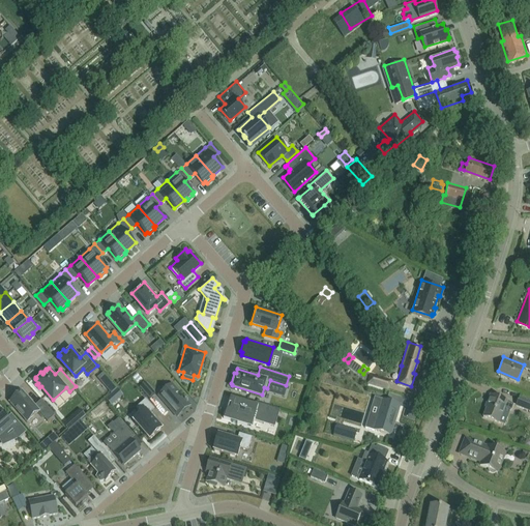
[(104,370),(98,375),(101,379),(108,374),(104,370)]
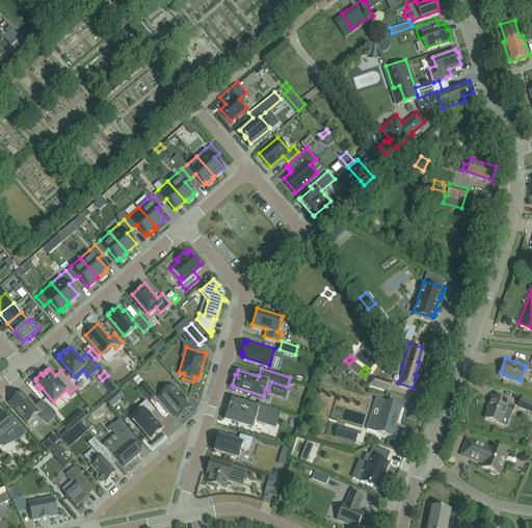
[(392,379),(372,373),(369,380),(389,387),(392,379)]
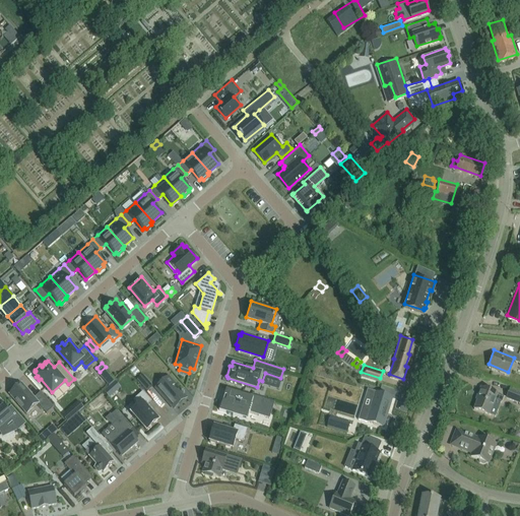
[(151,383),(142,372),(137,377),(146,387),(151,383)]
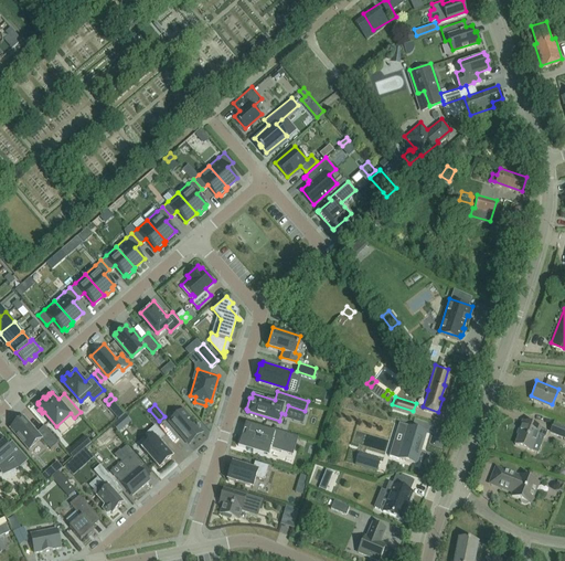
[(169,419),(189,441),(203,429),(183,406),(169,419)]
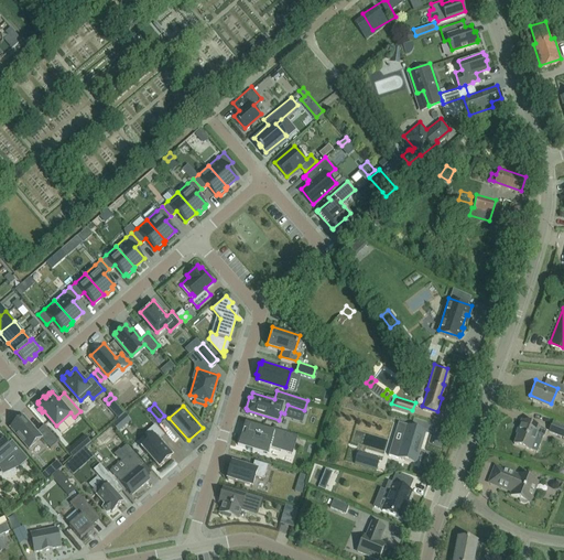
[(36,428),(23,413),(22,415),(21,413),(15,417),(18,419),(10,424),(29,447),(41,434),(51,445),(58,439),(44,422),(36,428)]
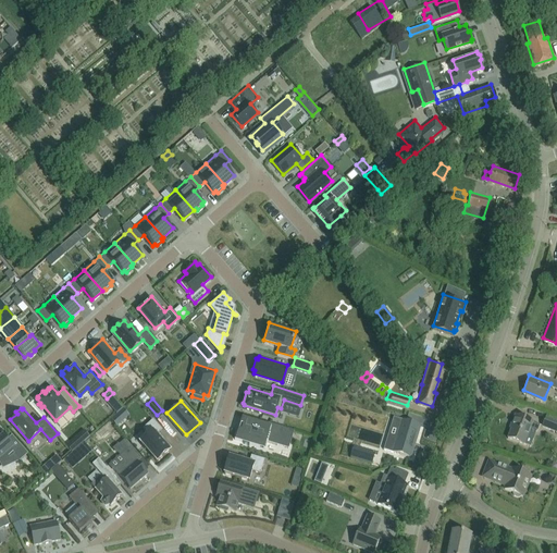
[(532,419),(532,418),(515,412),(511,419),(514,419),(507,434),(523,441),(530,425),(537,428),(540,421),(532,419)]
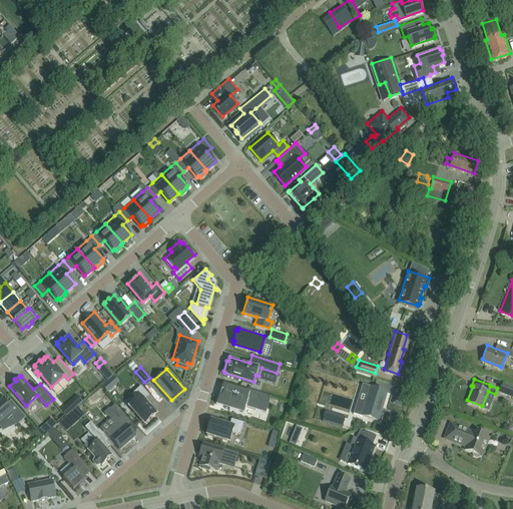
[(255,407),(259,399),(268,402),(271,394),(233,382),(232,385),(222,382),(218,397),(217,396),(217,397),(218,398),(217,399),(216,399),(217,400),(217,401),(216,401),(215,401),(224,404),(224,405),(229,407),(244,412),(244,411),(243,411),(245,404),(255,407)]
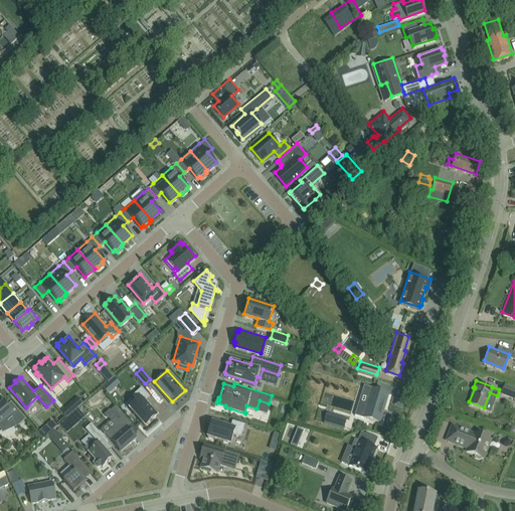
[(514,386),(505,383),(501,391),(514,395),(514,386)]
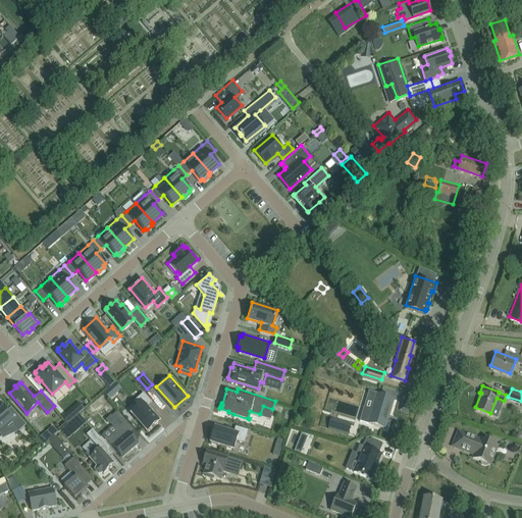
[(147,429),(159,419),(147,405),(152,400),(144,390),(134,399),(139,405),(131,411),(147,429)]
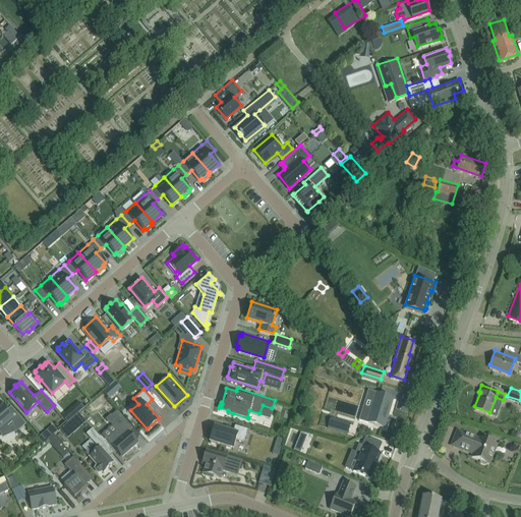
[(385,424),(393,395),(375,390),(371,405),(363,403),(359,414),(358,417),(367,420),(367,419),(385,424)]
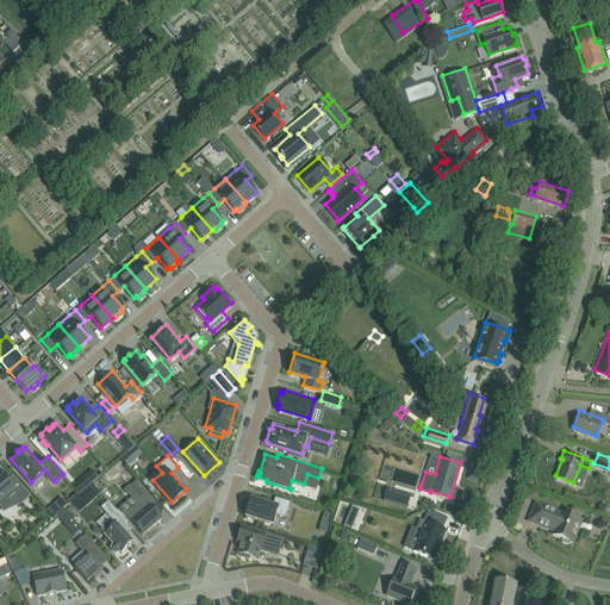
[(30,492),(13,473),(7,476),(4,472),(0,474),(0,501),(1,504),(11,500),(8,496),(14,491),(22,499),(30,492)]
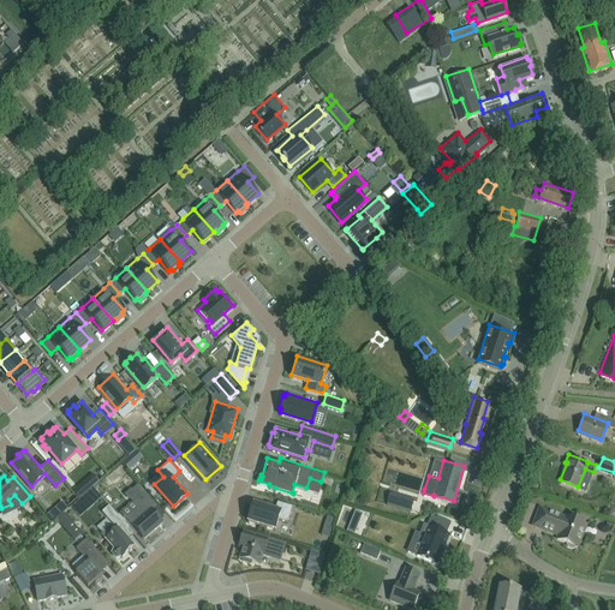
[(81,482),(73,489),(79,495),(87,489),(81,482)]
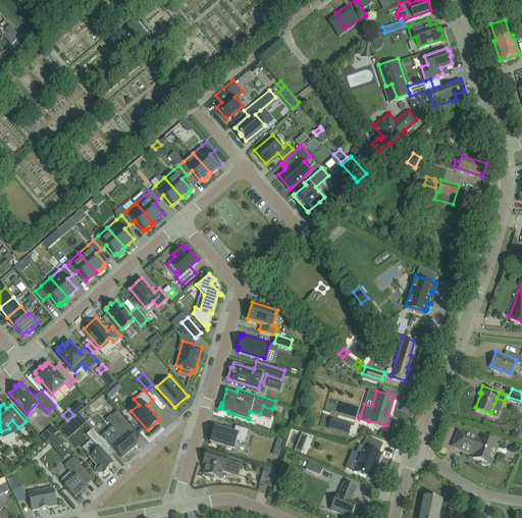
[(85,418),(79,411),(73,416),(80,423),(85,418)]
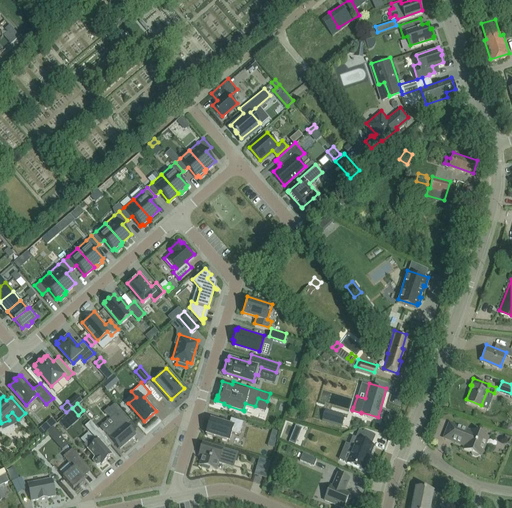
[(105,429),(120,446),(135,432),(126,422),(130,418),(120,407),(110,416),(114,420),(105,429)]
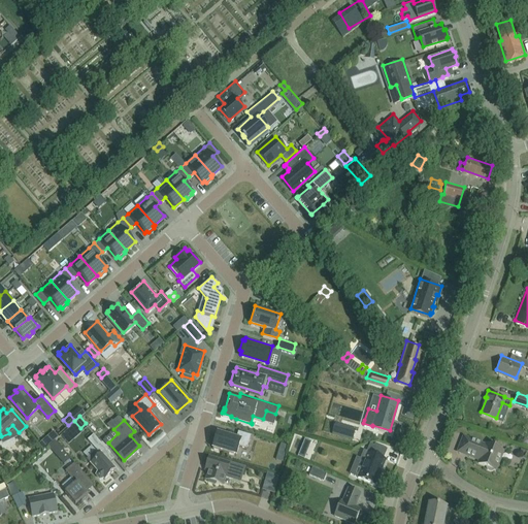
[(352,436),(355,426),(343,423),(340,432),(352,436)]
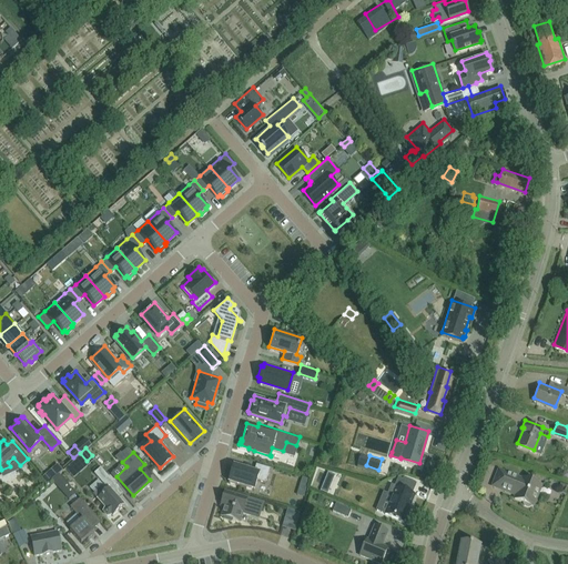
[(72,473),(78,469),(71,460),(66,465),(72,473)]
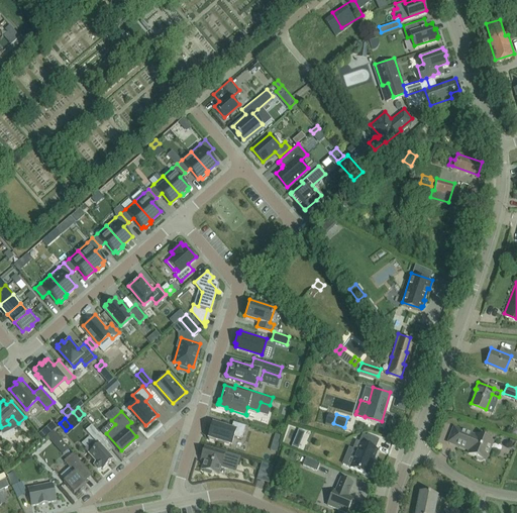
[(213,420),(208,436),(231,443),(234,433),(241,436),(245,423),(233,419),(231,426),(213,420)]
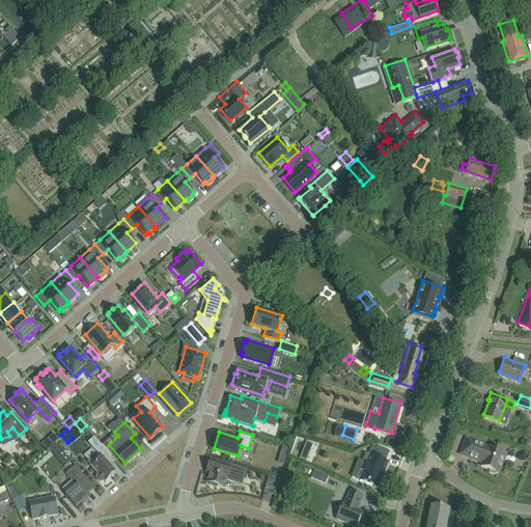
[(109,463),(114,458),(93,434),(88,439),(96,449),(87,459),(98,471),(96,474),(100,479),(104,478),(105,479),(115,470),(109,463)]
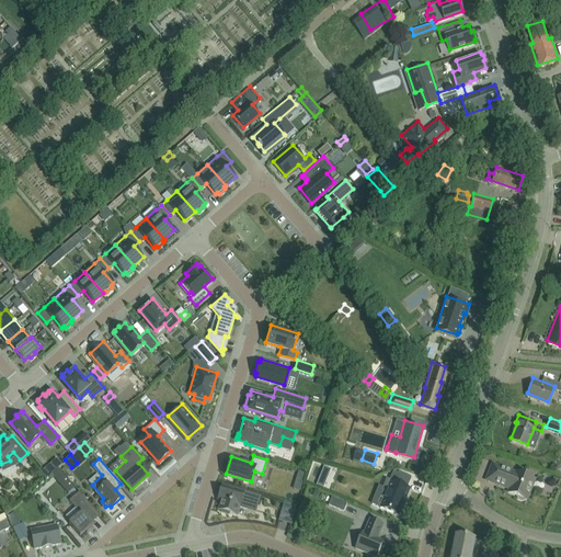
[(516,468),(515,469),(492,461),(487,476),(499,481),(501,478),(511,482),(508,489),(517,492),(516,493),(517,496),(522,497),(524,496),(526,496),(535,476),(516,468)]
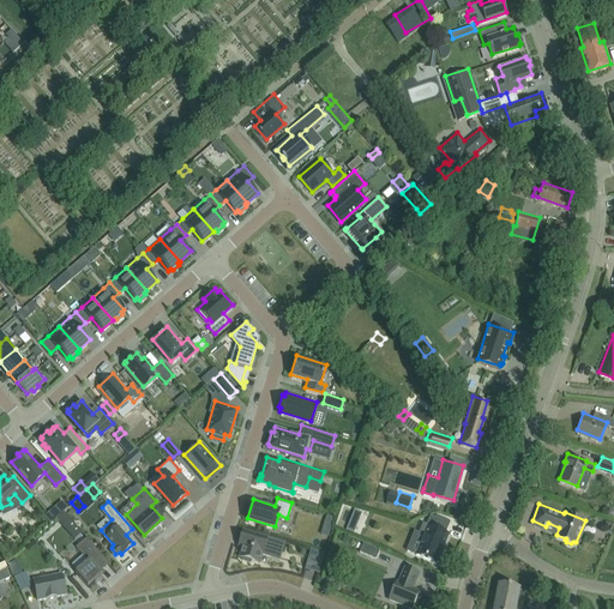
[(56,516),(50,508),(46,513),(52,519),(56,516)]
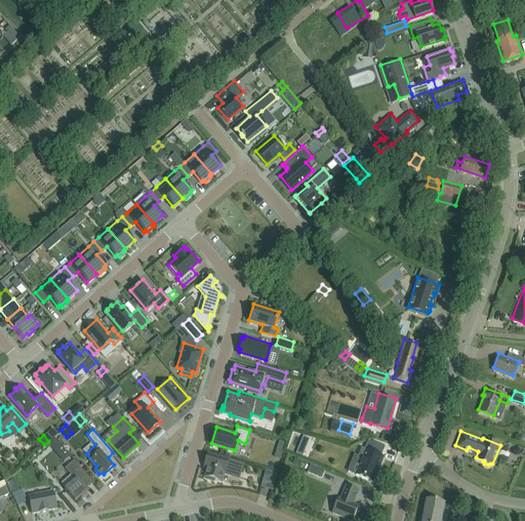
[(54,435),(48,440),(53,446),(59,441),(54,435)]
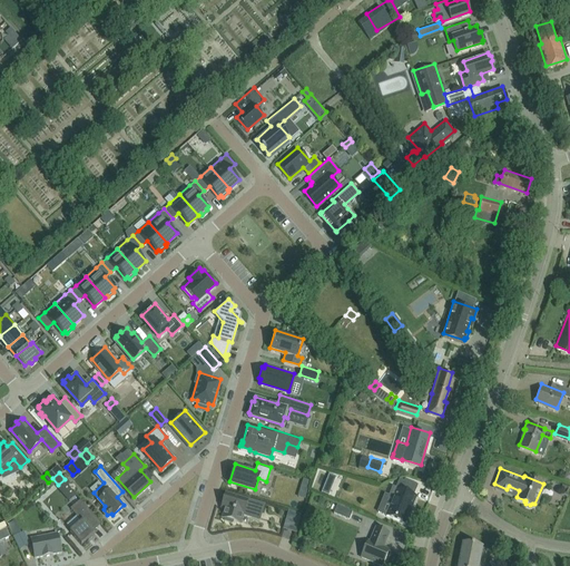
[(405,477),(404,478),(400,477),(399,480),(395,486),(393,485),(390,493),(393,494),(386,513),(404,520),(415,494),(413,493),(418,482),(405,477)]
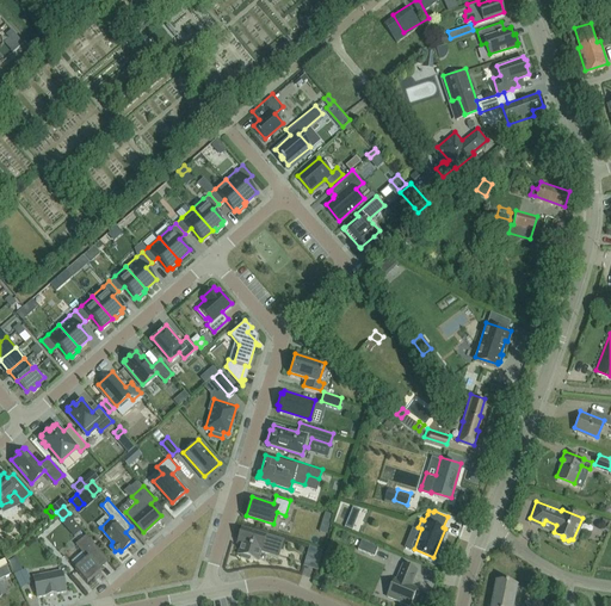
[(271,550),(272,542),(279,544),(282,537),(242,525),(238,540),(241,542),(239,550),(242,551),(241,554),(248,556),(250,554),(258,556),(260,546),(271,550)]
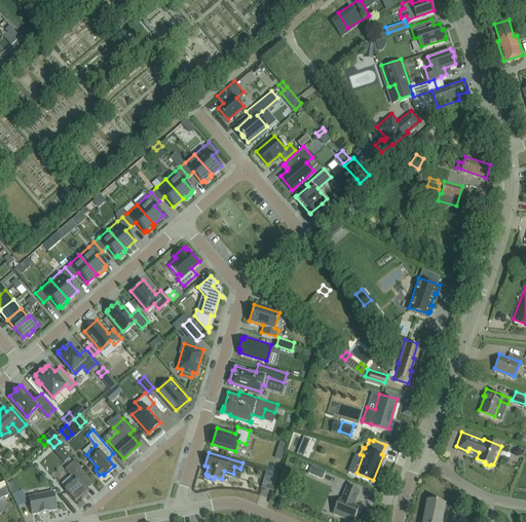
[(87,489),(86,487),(85,486),(91,480),(94,481),(74,458),(65,467),(75,478),(64,487),(75,499),(87,489)]
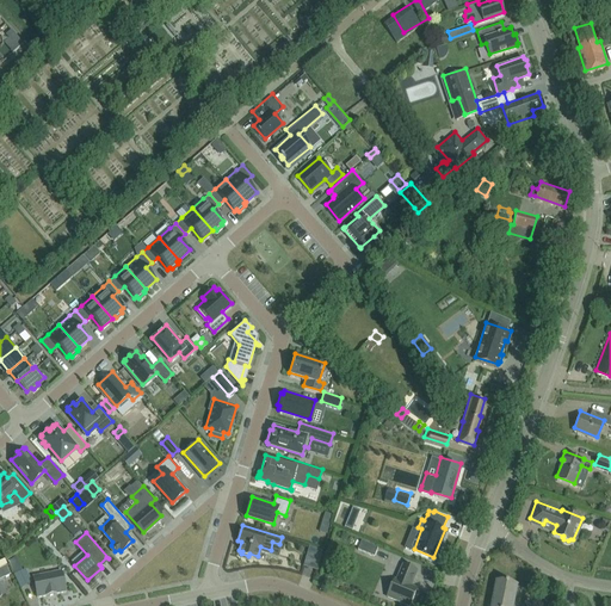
[(378,544),(362,537),(358,545),(375,552),(378,544)]
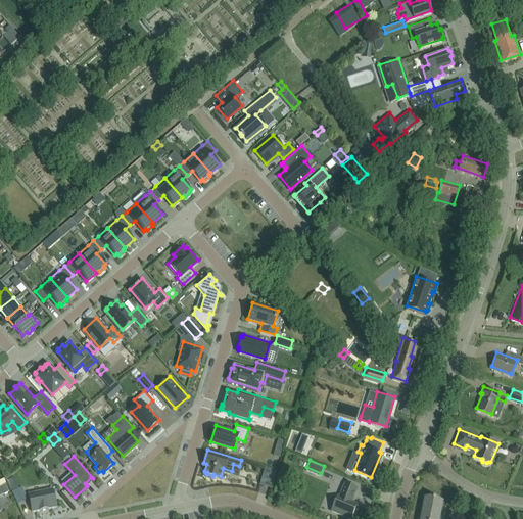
[(274,474),(276,468),(266,465),(264,471),(274,474)]
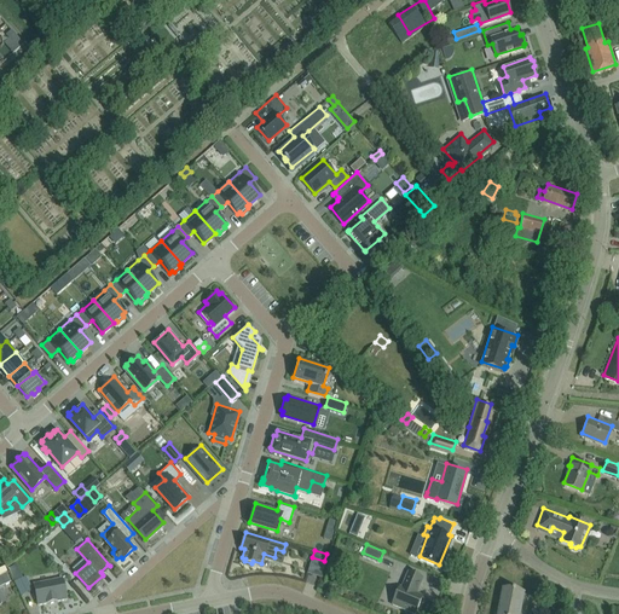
[(415,610),(422,594),(416,590),(422,574),(409,569),(401,584),(399,584),(392,601),(415,610)]
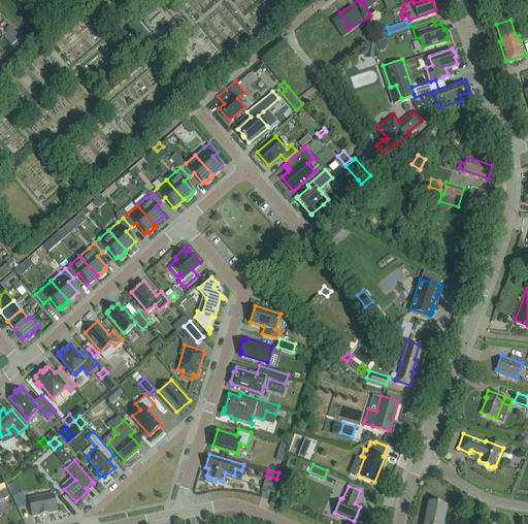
[(27,500),(22,490),(12,494),(18,504),(27,500)]
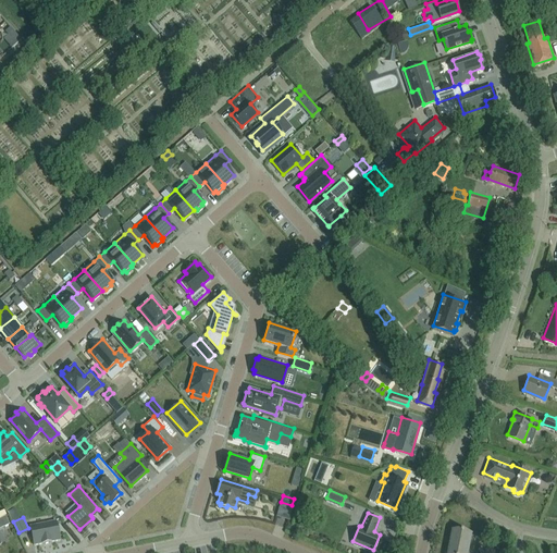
[(60,537),(56,518),(31,524),(34,542),(44,540),(50,539),(60,537)]
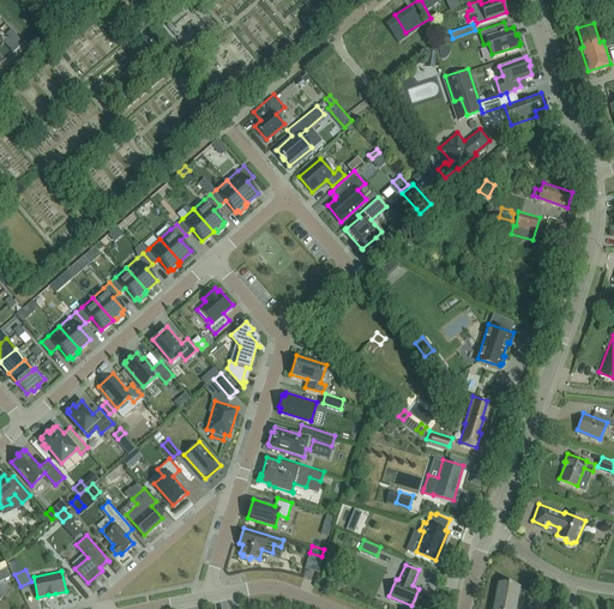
[(511,584),(511,583),(511,582),(511,580),(510,579),(509,578),(507,578),(506,578),(505,578),(504,578),(503,579),(501,580),(500,582),(498,582),(492,608),(513,608),(519,585),(511,584)]
